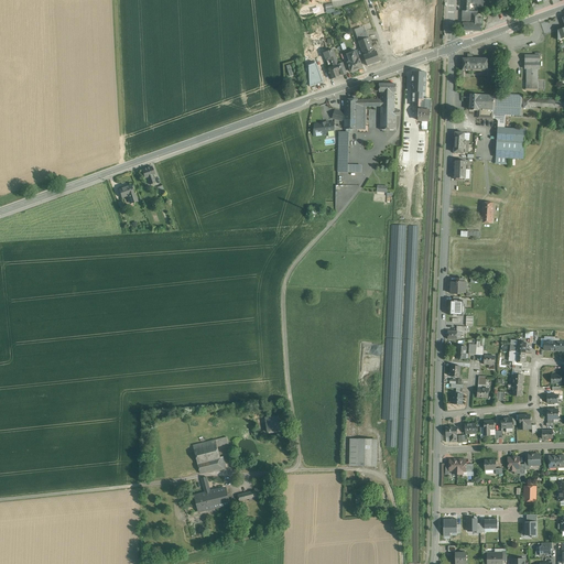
[(477,11),(470,11),(469,11),(464,11),(463,11),(462,23),(463,23),(463,30),(483,31),(483,19),(483,14),(477,14),(477,11)]
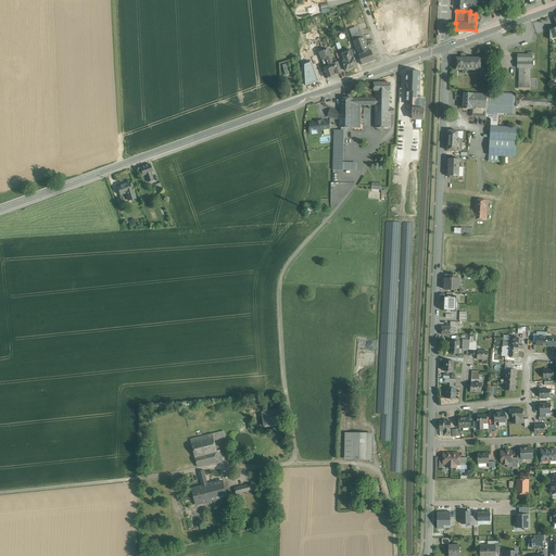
[(363,32),(352,35),(354,41),(365,38),(363,32)]
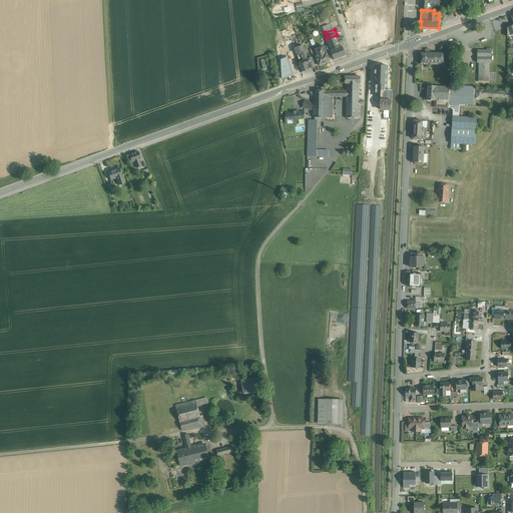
[(337,35),(327,38),(332,52),(341,48),(337,35)]
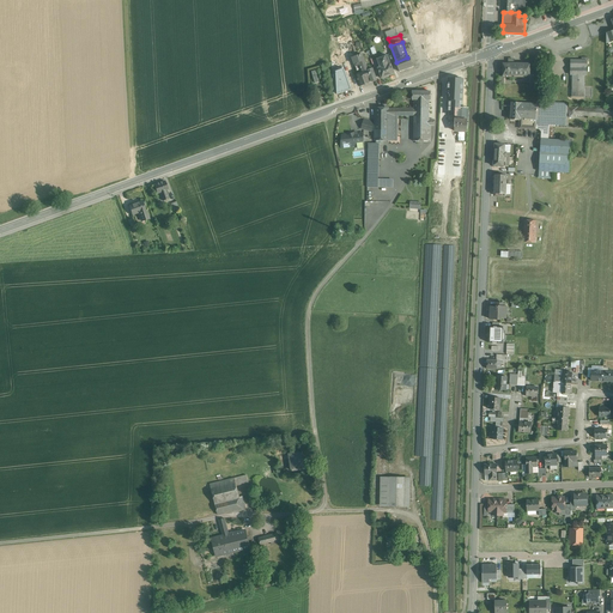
[(338,48),(332,49),(332,58),(343,55),(340,47),(338,47),(338,48)]
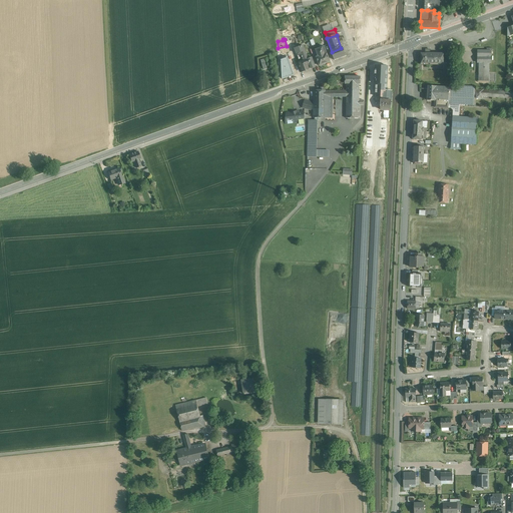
[(304,45),(295,48),(300,61),(308,58),(304,45)]
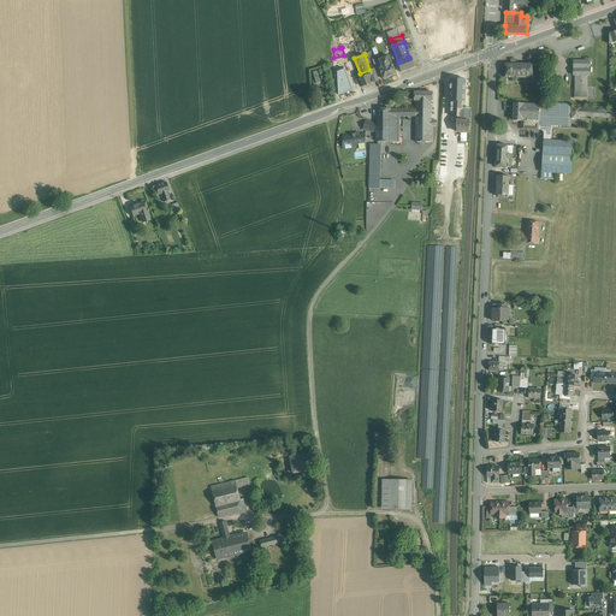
[(388,57),(380,59),(383,67),(390,65),(388,57)]
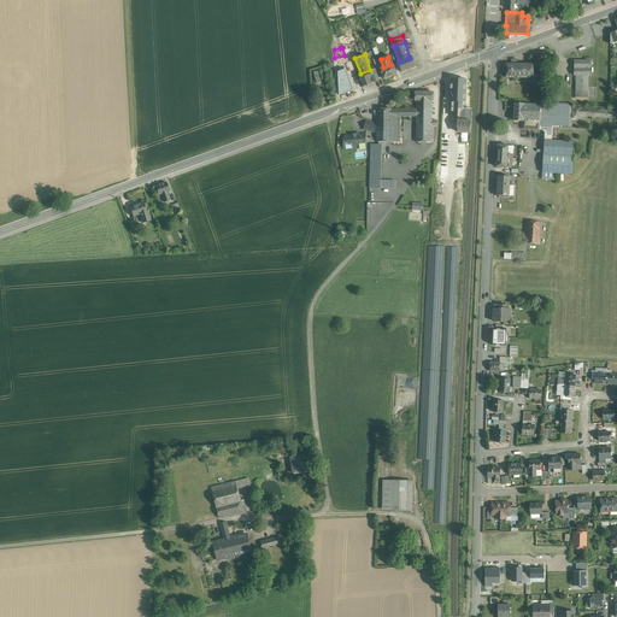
[(410,58),(399,63),(403,74),(417,69),(413,57),(410,58)]
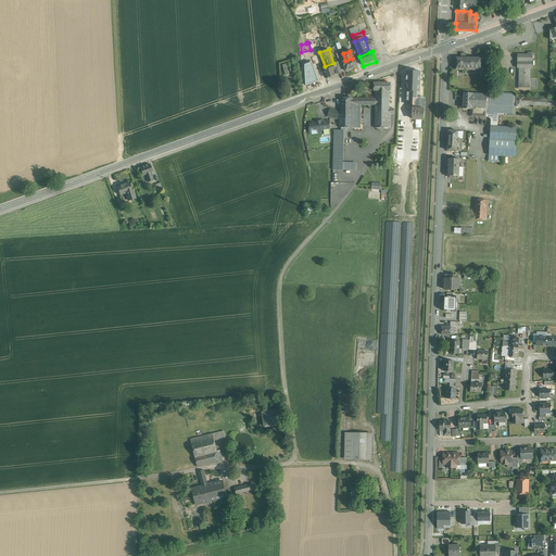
[(528,55),(518,55),(517,67),(519,67),(519,88),(529,88),(530,68),(532,68),(532,55),(528,55)]
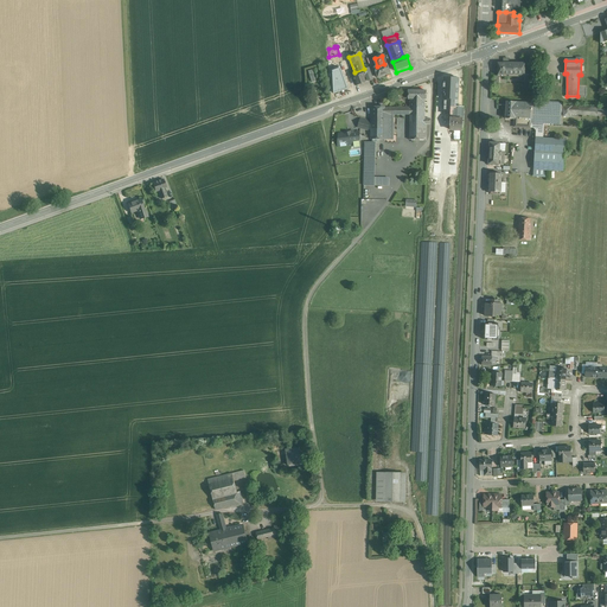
[(333,64),(328,66),(330,77),(345,71),(342,62),(337,63),(333,64)]
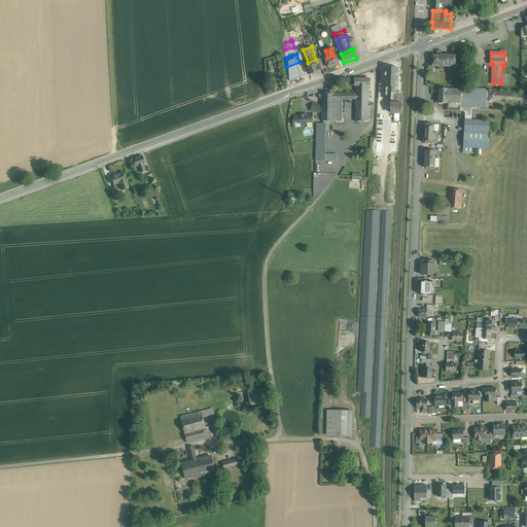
[(327,58),(325,59),(328,68),(339,64),(336,55),(334,56),(327,58)]
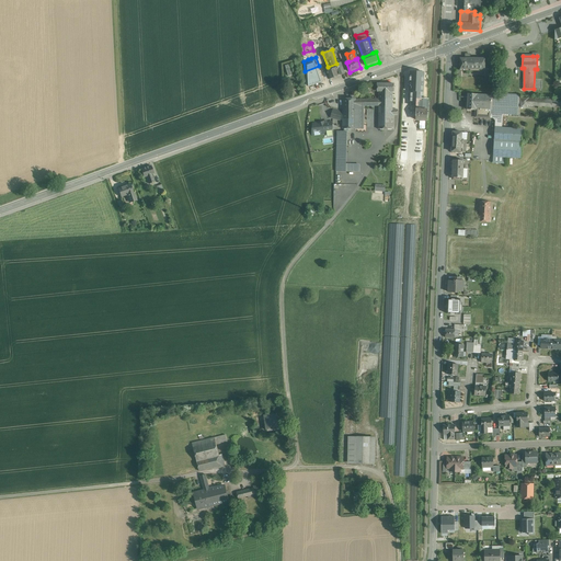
[(466,58),(460,58),(461,68),(468,68),(468,70),(477,70),(477,69),(484,69),(484,58),(470,58),(466,58)]
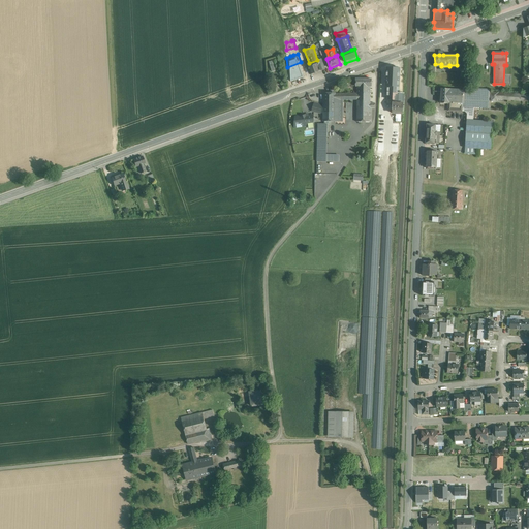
[(309,63),(308,64),(311,74),(319,71),(318,67),(319,67),(319,66),(319,65),(317,60),(309,63)]
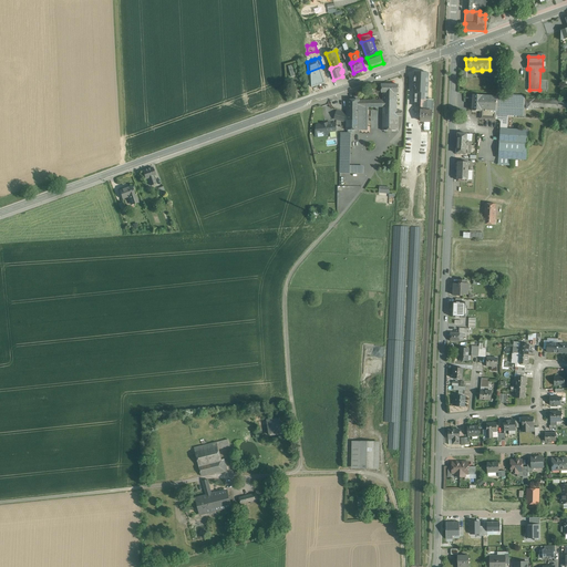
[(423,101),(425,101),(425,99),(428,99),(429,73),(414,72),(413,94),(414,94),(413,107),(423,109),(423,101)]
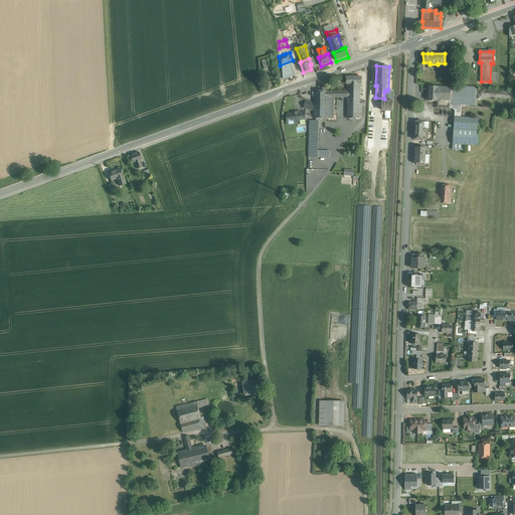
[(360,101),(360,83),(348,83),(348,92),(348,97),(348,101),(360,101)]
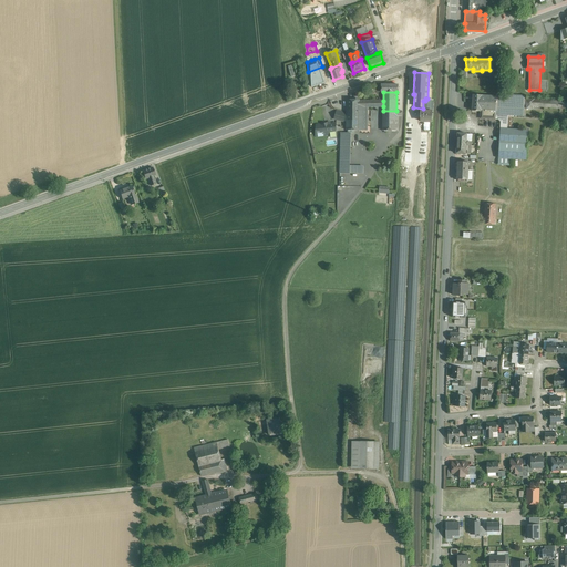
[(496,96),(473,94),(472,111),(481,111),(481,119),(495,120),(495,119),(495,115),(496,115),(496,101),(496,96)]
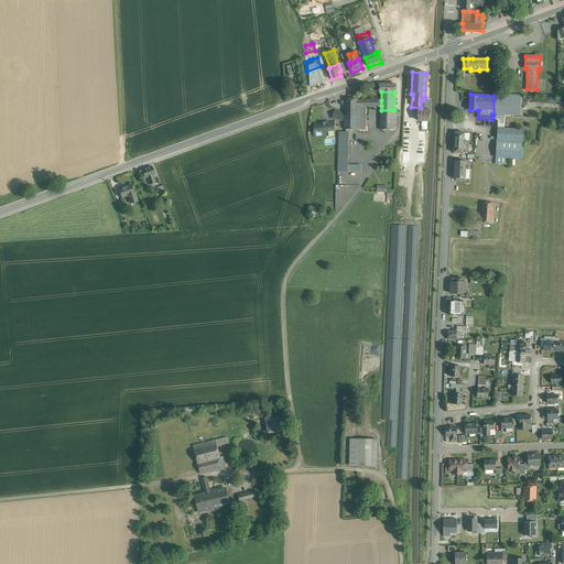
[(361,100),(357,100),(357,99),(345,99),(345,109),(357,109),(357,107),(361,107),(361,102),(361,100)]
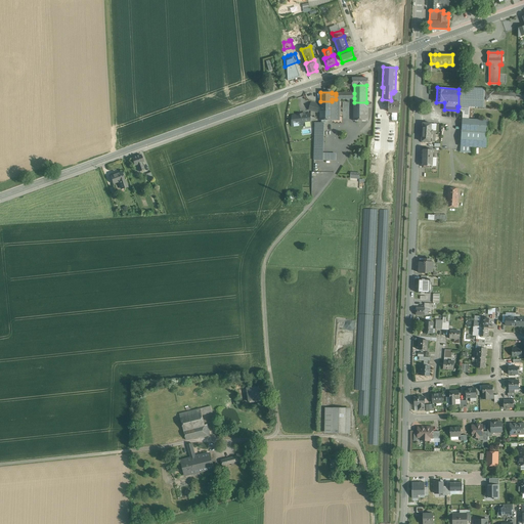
[(523,94),(487,92),(484,92),(484,94),(484,96),(487,97),(486,100),(492,100),(492,98),(523,100),(523,94)]
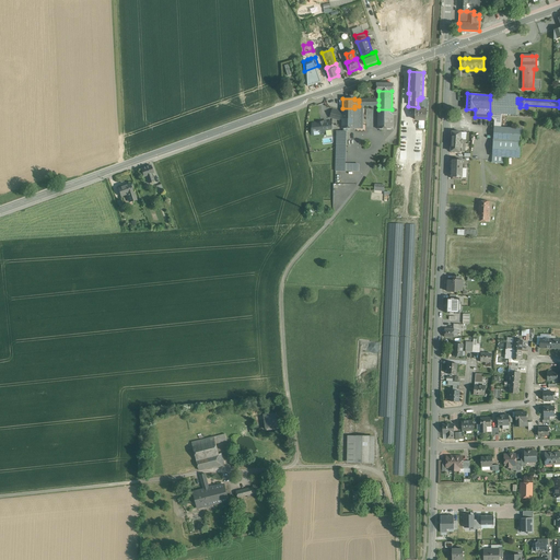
[(420,100),(418,100),(418,107),(418,109),(428,109),(428,106),(422,106),(423,100),(420,100)]
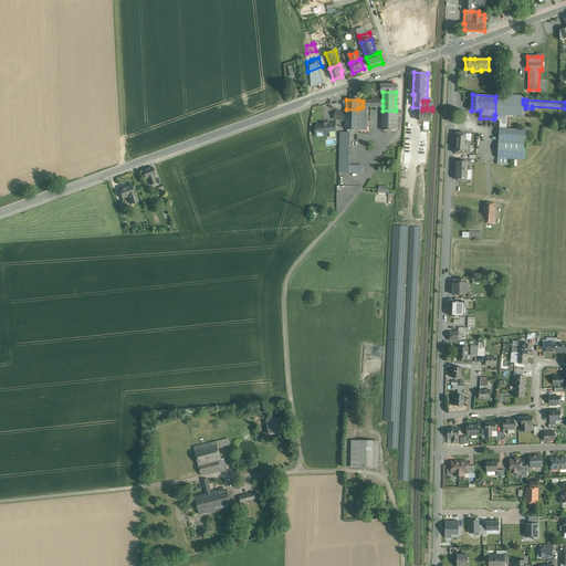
[(523,102),(495,101),(495,115),(506,115),(514,116),(522,116),(523,116),(523,104),(523,102)]
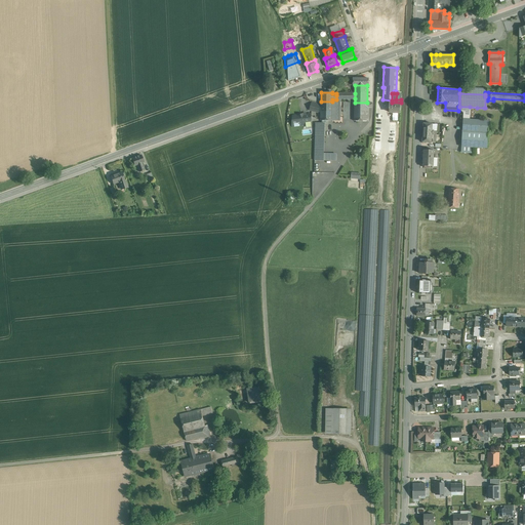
[(332,102),(321,102),(321,120),(332,120),(332,102)]
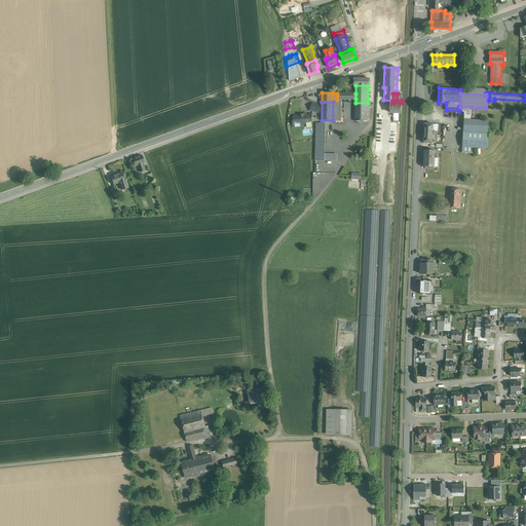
[(321,105),(312,103),(310,110),(318,112),(321,105)]
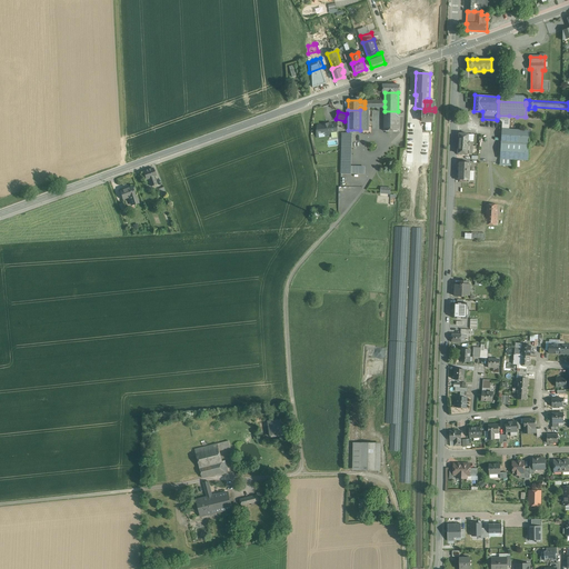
[(398,111),(385,111),(383,131),(399,131),(399,116),(403,116),(403,111),(398,111)]
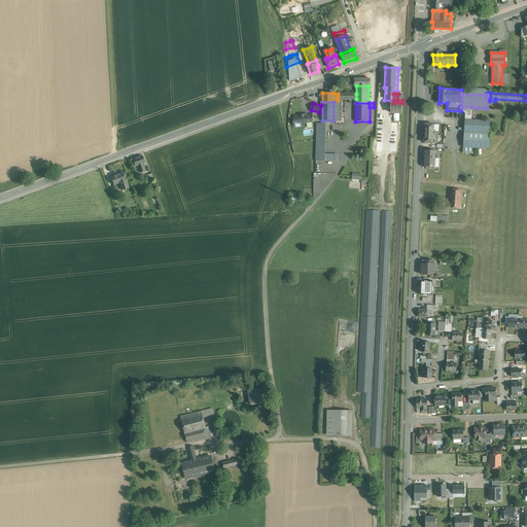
[(393,103),(392,103),(391,112),(401,113),(402,103),(393,103)]
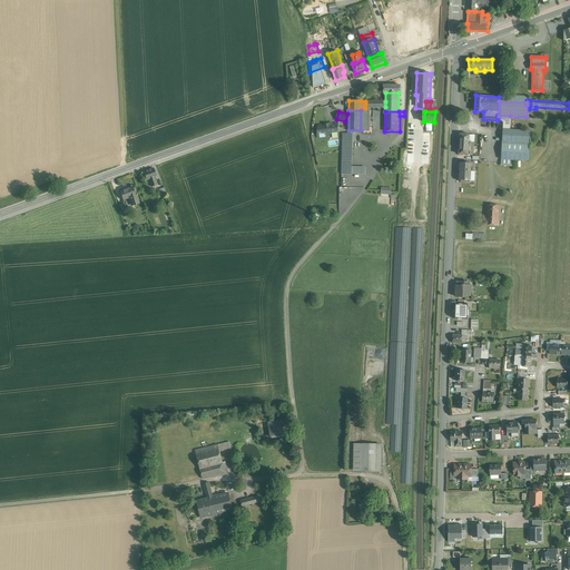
[(531,130),(510,129),(510,116),(499,116),(498,116),(498,119),(501,119),(503,123),(503,129),(502,143),(530,144),(531,130)]
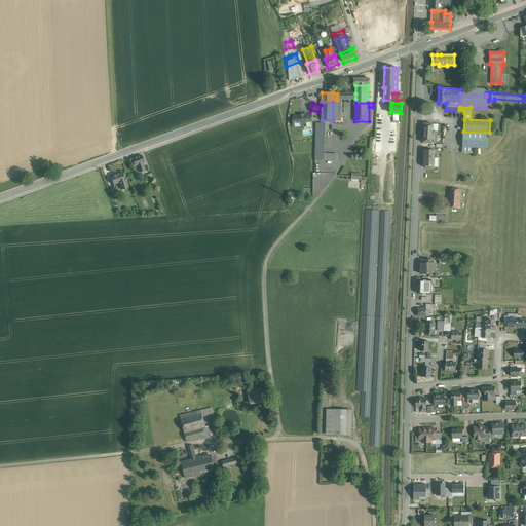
[(306,113),(303,114),(299,116),(299,115),(294,115),(293,127),(305,125),(305,122),(311,121),(311,114),(306,115),(306,113)]
